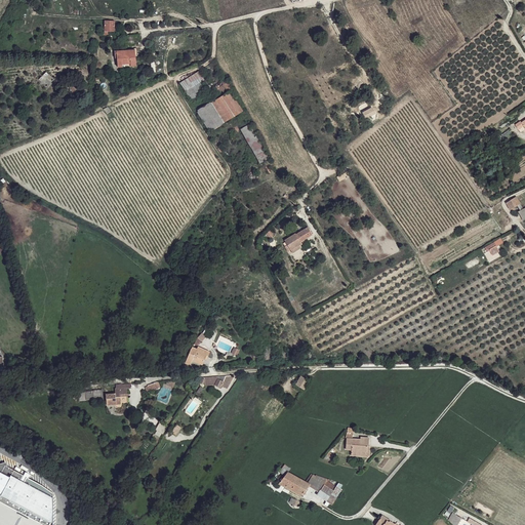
[(128,40),(124,41),(124,44),(130,43),(130,40),(138,39),(138,34),(128,35),(128,40)]
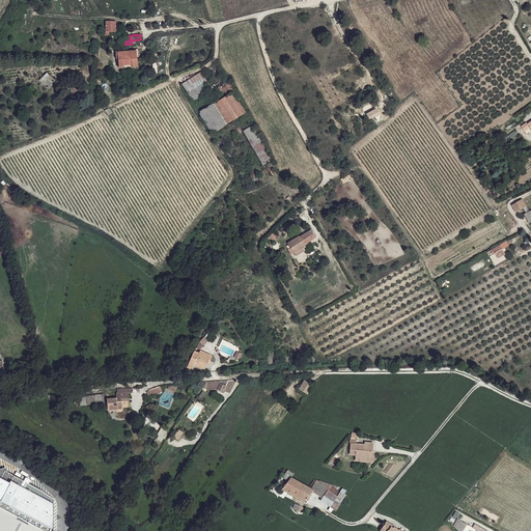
[(128,64),(127,51),(115,52),(116,67),(123,67),(122,64),(128,64)]
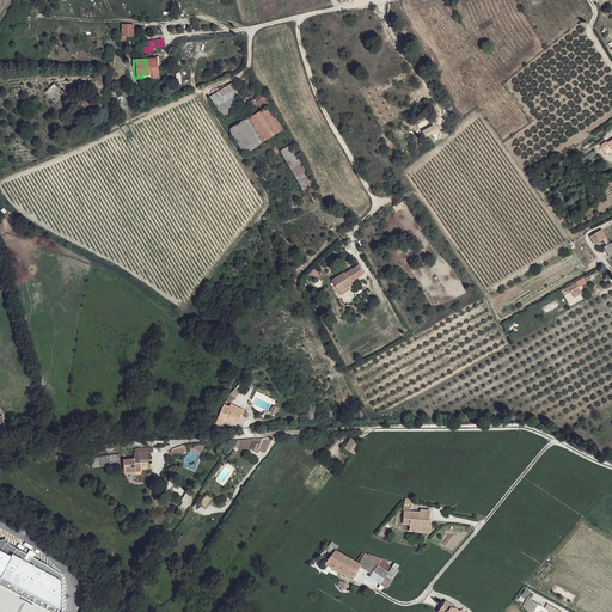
[(157,59),(146,59),(147,74),(152,74),(153,78),(158,77),(157,59)]
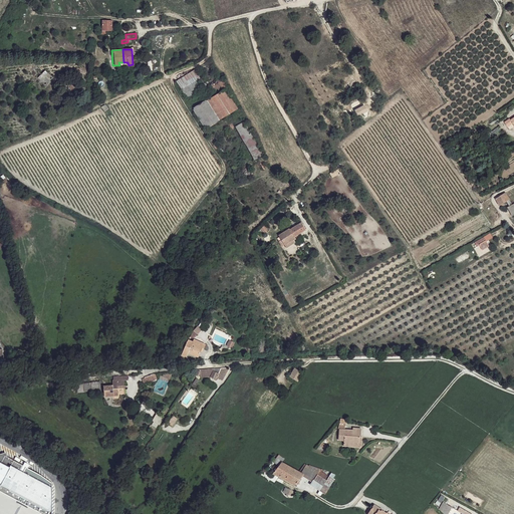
[(195,70),(177,80),(188,97),(199,90),(194,82),(200,78),(195,70)]
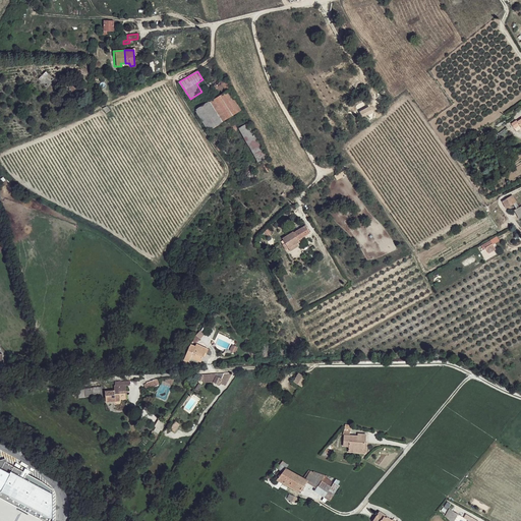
[(45,84),(52,78),(47,72),(40,79),(45,84)]
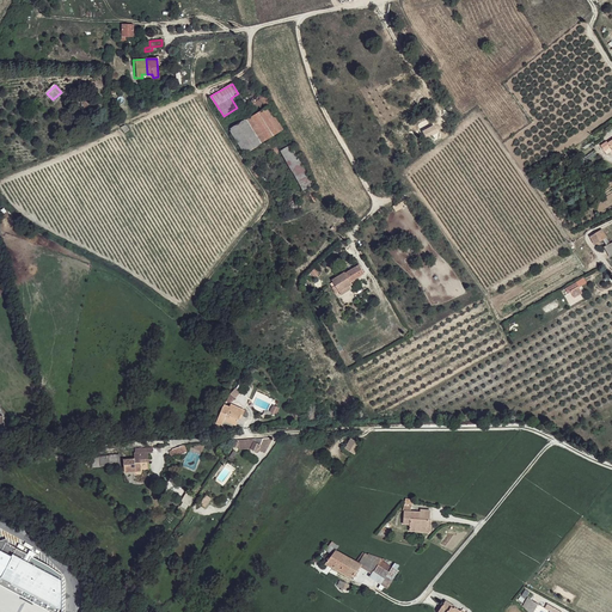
[(254,115),(267,108),(259,97),(246,104),(254,115)]
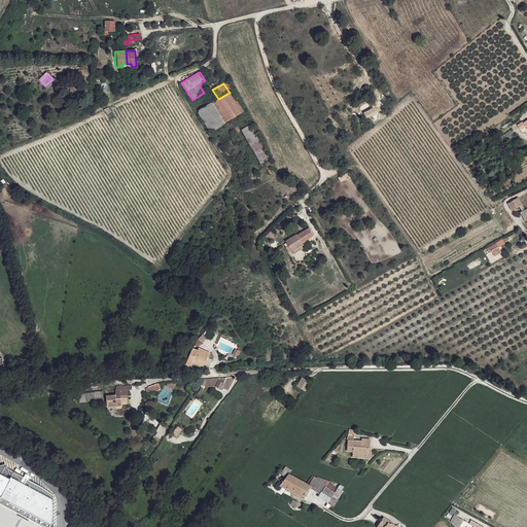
[(242,112),(230,93),(218,99),(199,111),(211,131),(242,112)]
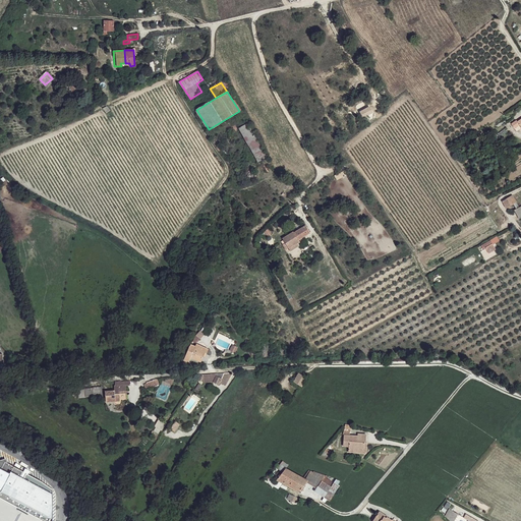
[(520,118),(518,121),(517,120),(512,123),(514,128),(520,124),(520,126),(520,118)]
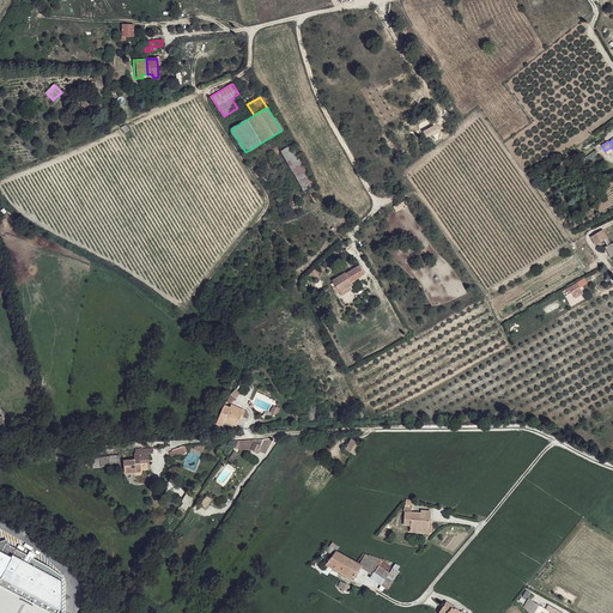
[(291,146),(283,151),(304,189),(314,184),(291,146)]
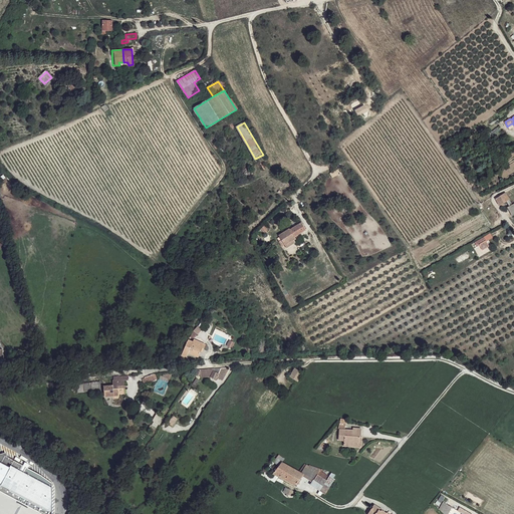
[(510,200),(506,193),(501,196),(505,203),(507,202),(510,200)]
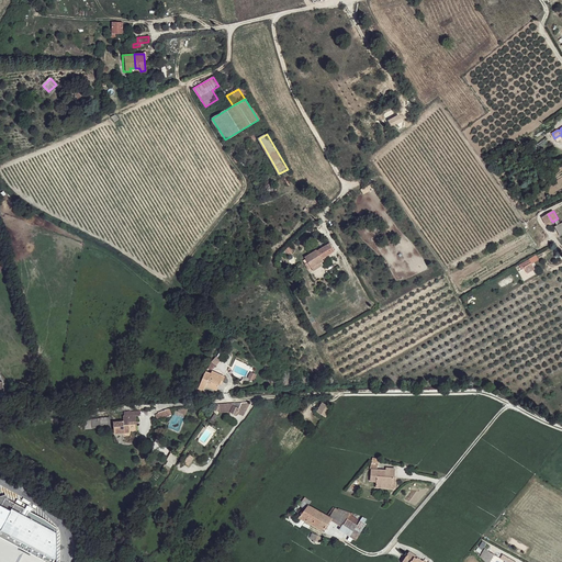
[(552,222),(548,214),(542,217),(547,225),(552,222)]
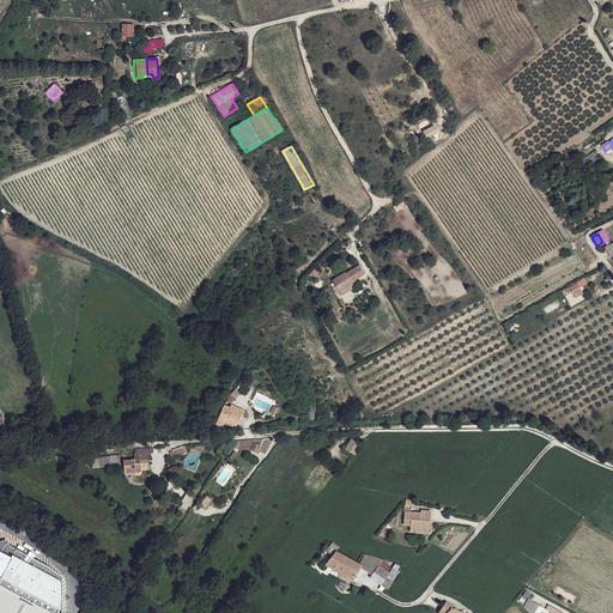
[(346,274),(345,273),(332,281),(335,286),(332,289),(335,295),(339,292),(339,293),(350,286),(352,285),(351,283),(359,277),(359,275),(356,269),(356,268),(346,274)]
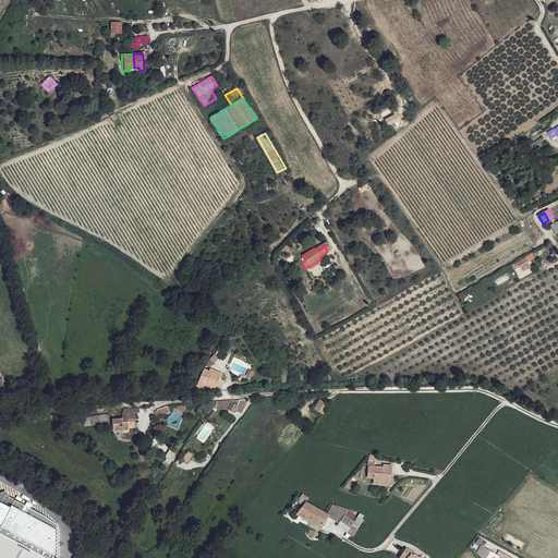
[(518,267),(520,266),(523,271),(524,271),(531,268),(532,267),(525,257),(516,264),(518,267)]
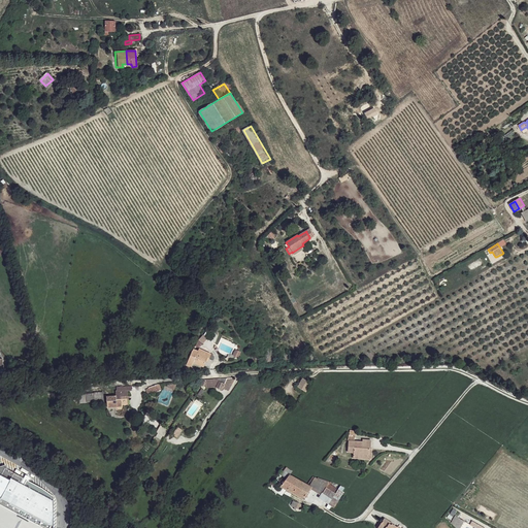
[(303,250),(301,246),(292,253),(294,255),(303,250)]
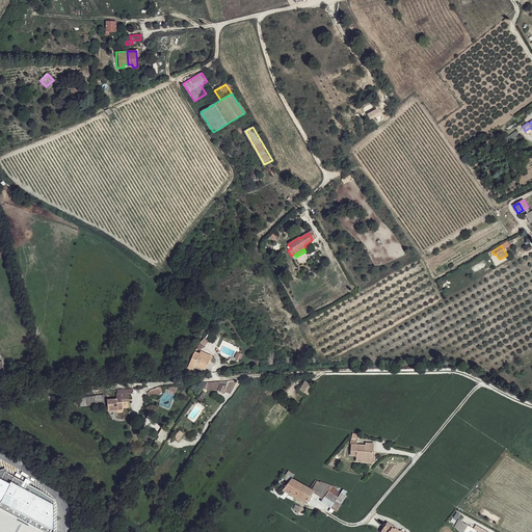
[(200,353),(195,351),(188,368),(193,370),(195,366),(206,370),(208,364),(209,361),(211,361),(213,356),(201,351),(200,353)]
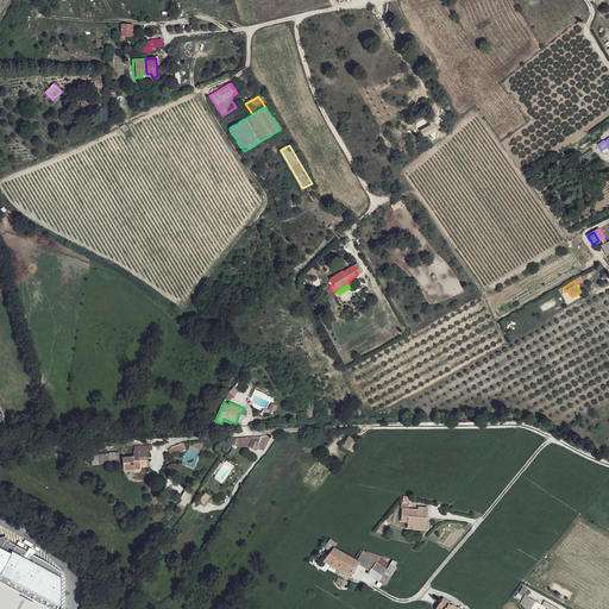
[(237,438),(237,440),(237,447),(250,446),(256,449),(262,437),(237,438)]
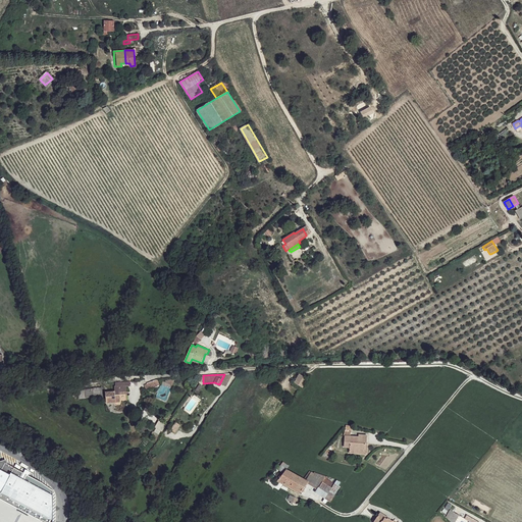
[(301,374),(300,375),(307,379),(303,386),(296,382),(295,384),(303,389),(308,379),(301,374)]
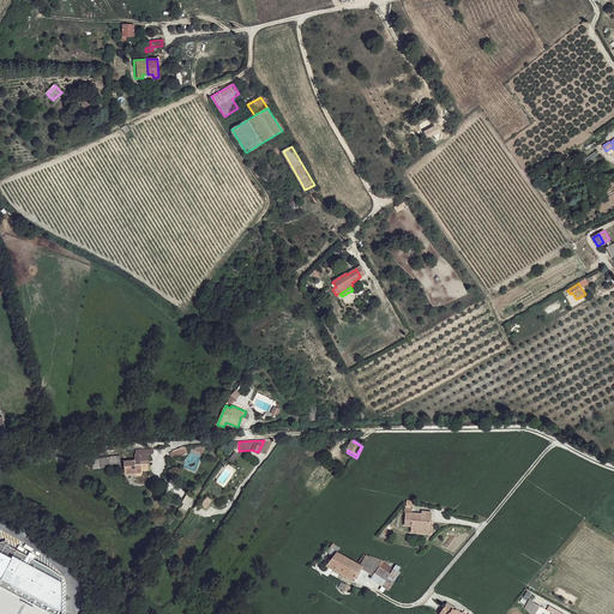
[(361,446),(353,441),(348,450),(356,455),(361,446)]
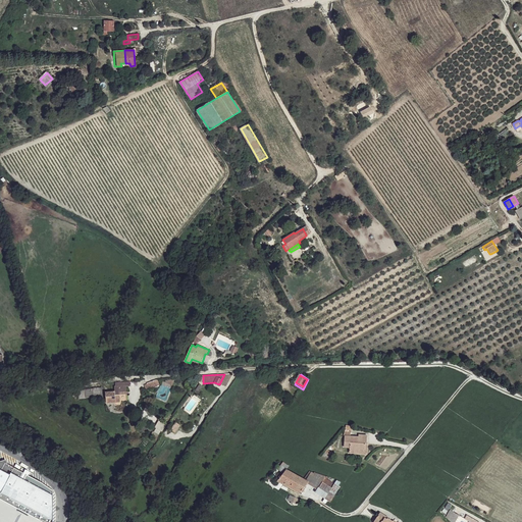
[(159,384),(157,378),(146,383),(148,387),(149,387),(153,387),(155,387),(158,386),(159,384)]
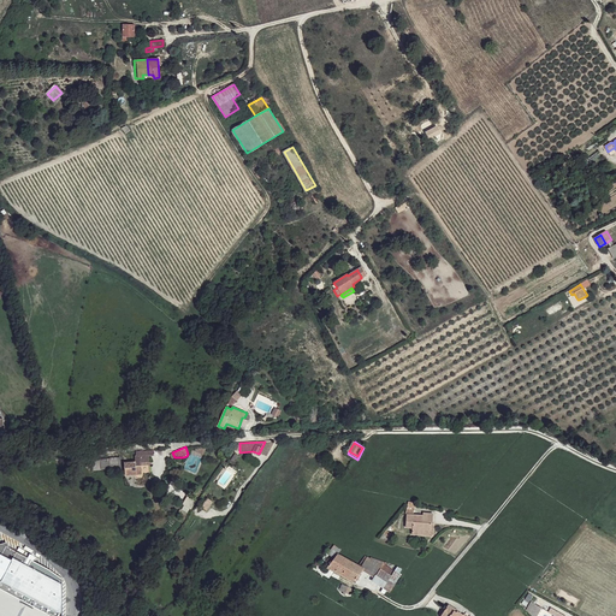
[(149,462),(148,456),(153,455),(153,451),(135,452),(136,456),(135,456),(135,466),(141,465),(141,463),(149,462)]
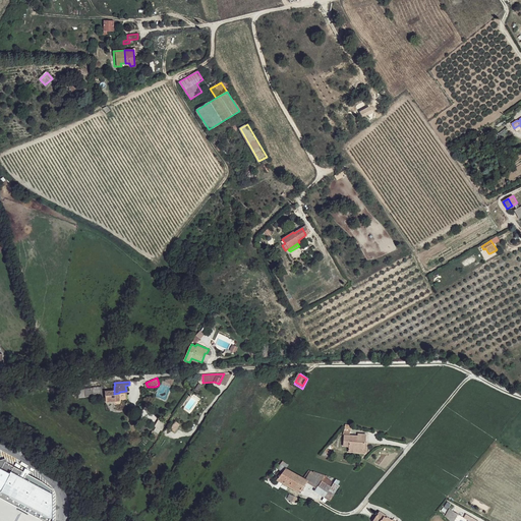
[(126,393),(126,391),(119,392),(119,393),(114,394),(115,400),(126,399),(126,393)]
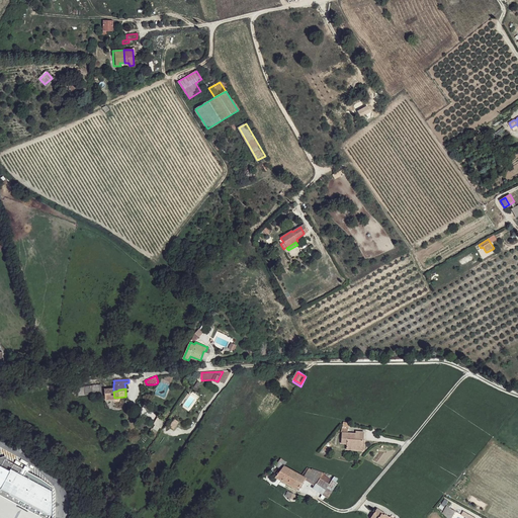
[(351,435),(351,434),(342,433),(341,443),(347,443),(346,446),(351,446),(352,445),(357,445),(361,446),(362,439),(363,439),(363,432),(355,432),(355,434),(355,435),(351,435)]
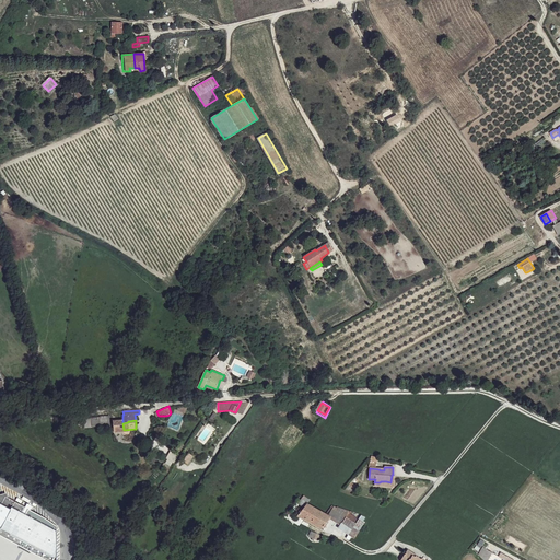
[(330,516),(326,514),(307,503),(310,500),(304,496),(298,503),(304,508),(298,515),(322,528),(330,517),(330,516)]
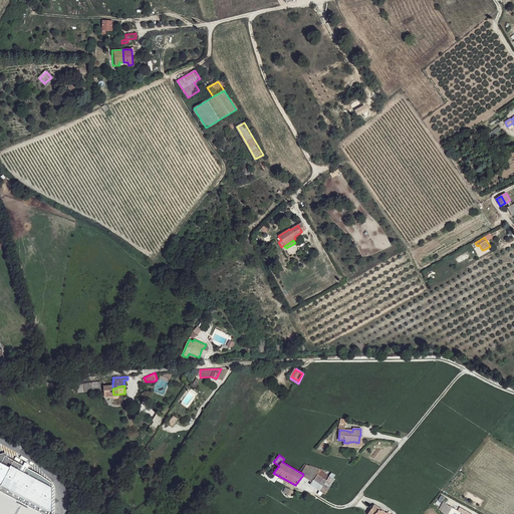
[(5,456),(2,461),(9,465),(10,463),(12,464),(13,461),(7,457),(5,456)]
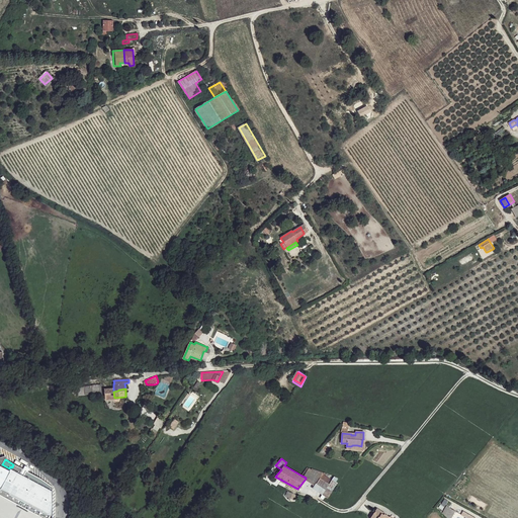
[(0,517),(52,517),(53,504),(53,496),(53,489),(24,473),(21,472),(12,467),(10,466),(9,468),(2,464),(0,463),(0,517)]
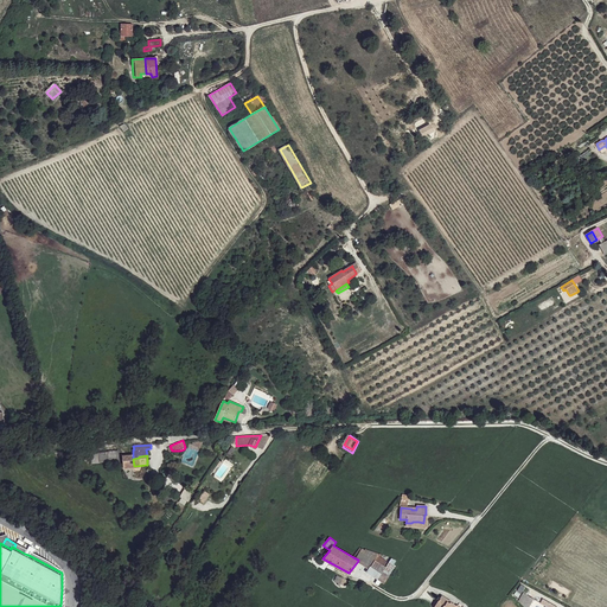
[(359,548),(353,557),(358,560),(358,561),(369,569),(366,573),(384,583),(395,567),(394,566),(396,561),(391,558),(389,562),(385,567),(375,561),(378,556),(379,557),(381,554),(366,549),(365,550),(359,548)]
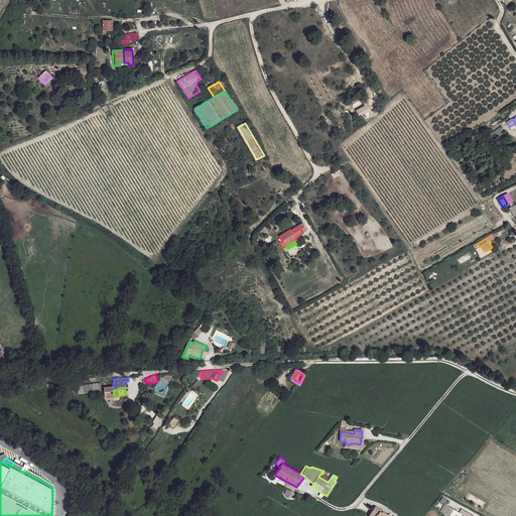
[(26,469),(24,472),(52,487),(52,485),(41,478),(27,470),(26,469)]
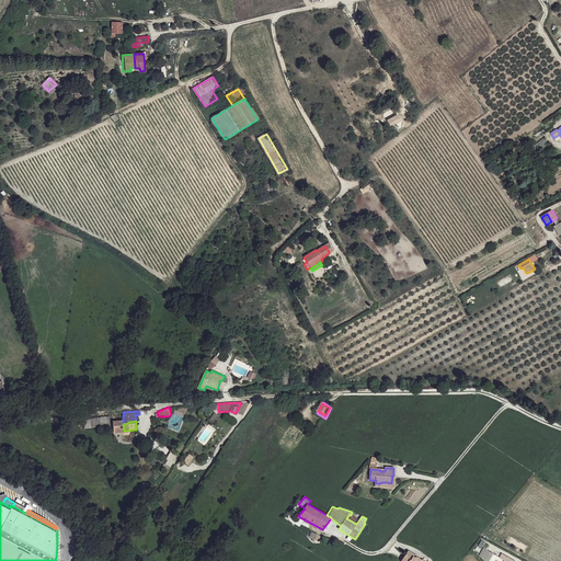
[(359,519),(351,515),(350,514),(346,518),(356,524),(359,519)]
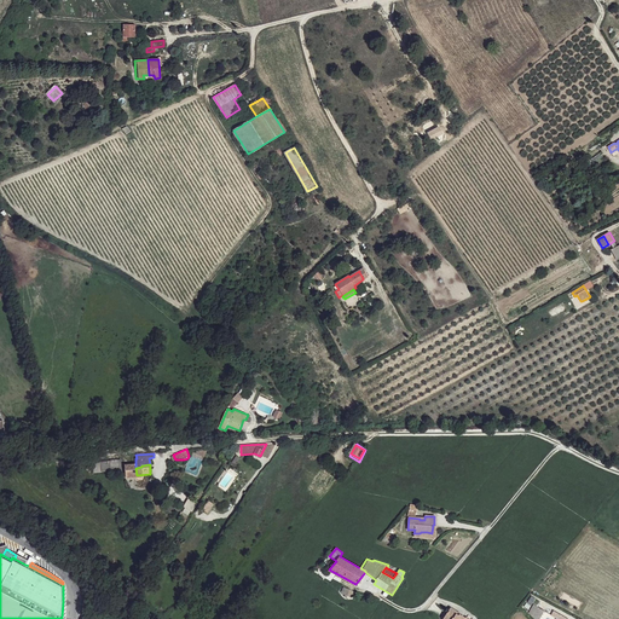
[(345,588),(342,593),(353,599),(356,593),(345,588)]
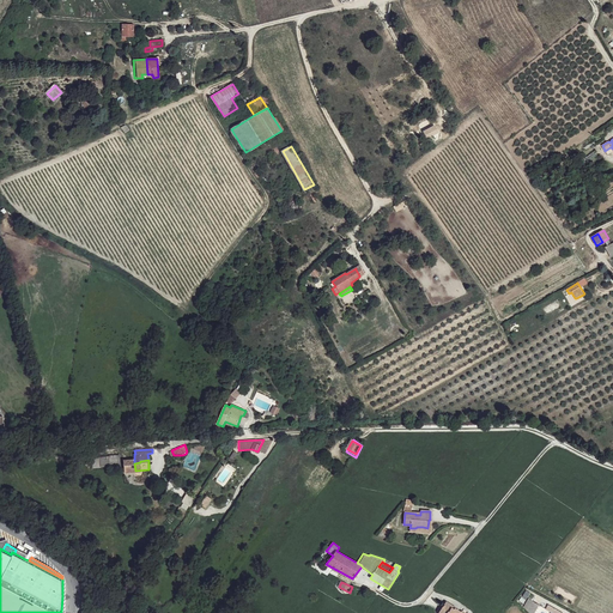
[(530,600),(526,608),(529,612),(534,612),(539,605),(530,600)]
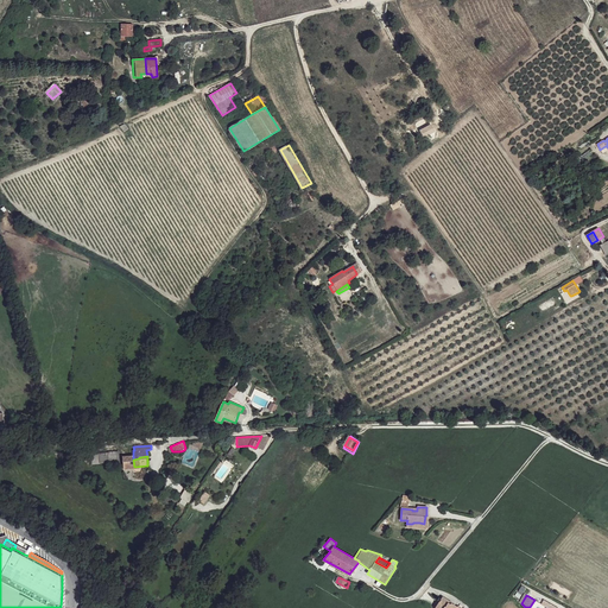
[(448,603),(449,601),(442,596),(435,607),(436,607),(458,607),(451,603),(449,603),(448,603)]
